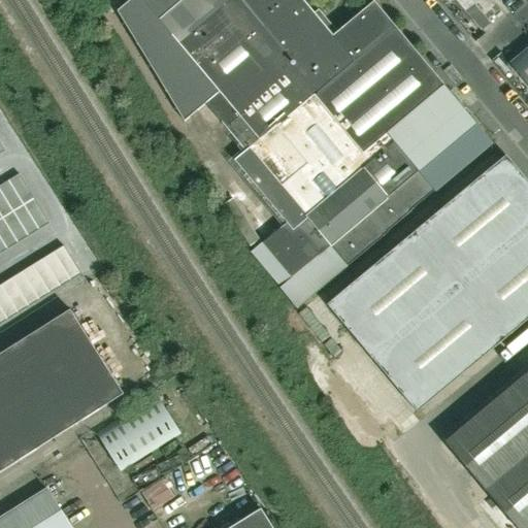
[(288,223),(251,254),(279,288),(296,308),(388,232),(387,231),(434,192),(435,193),(493,144),(374,2),(333,36),(302,0),(129,0),(117,10),(184,121),(205,103),(245,152),(235,160),(288,223)]
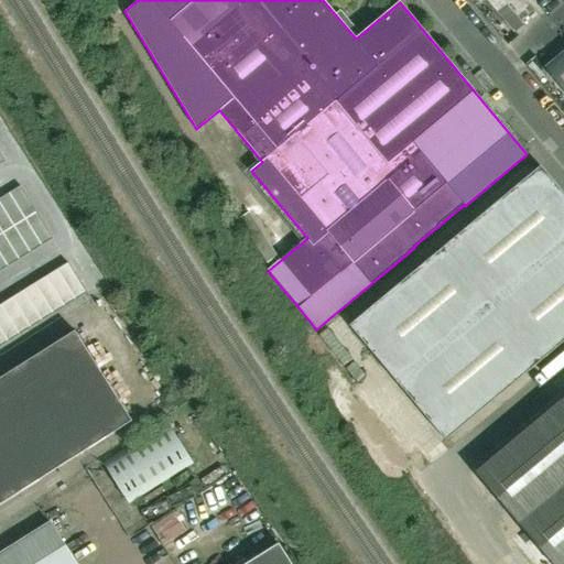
[(494,0),(525,38),(546,20),(529,0),(494,0)]
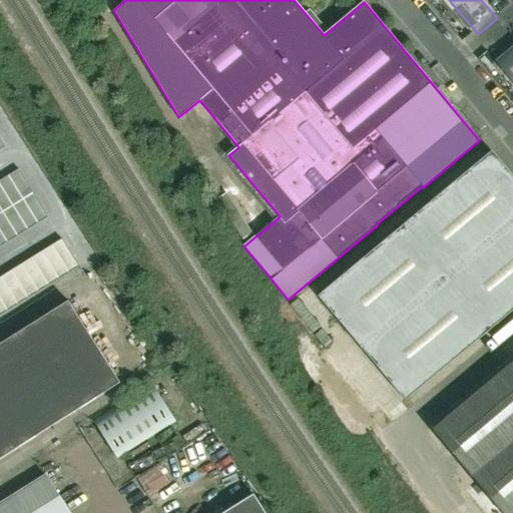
[(512,48),(496,63),(512,83),(512,48)]
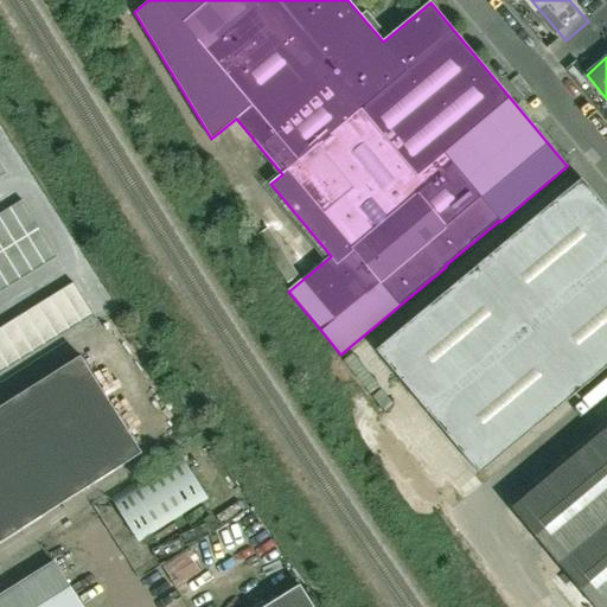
[(606,209),(582,179),(376,351),(479,474),(606,368),(606,209)]
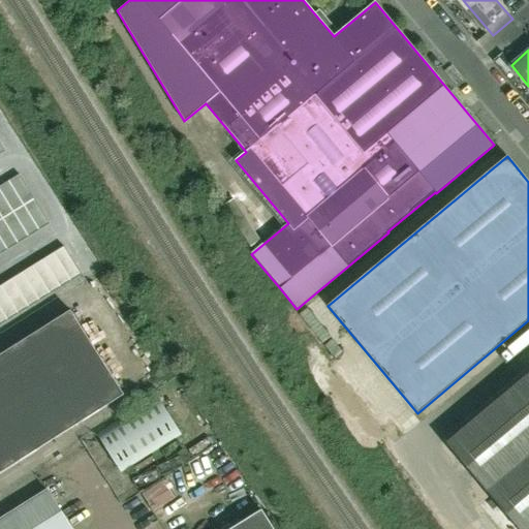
[(20,175),(9,181),(25,206),(35,199),(20,175)]
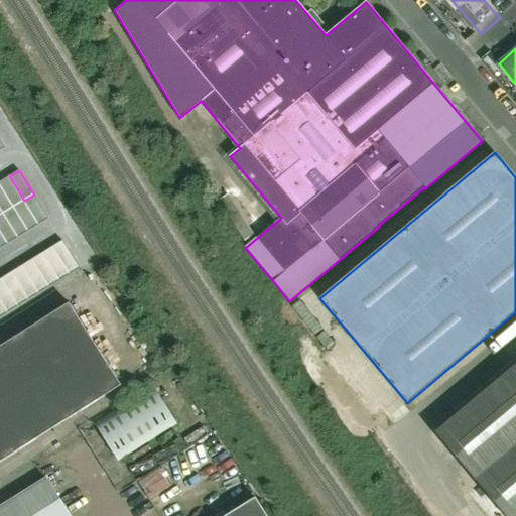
[(0,181),(0,185),(13,208),(24,201),(9,176),(0,181)]
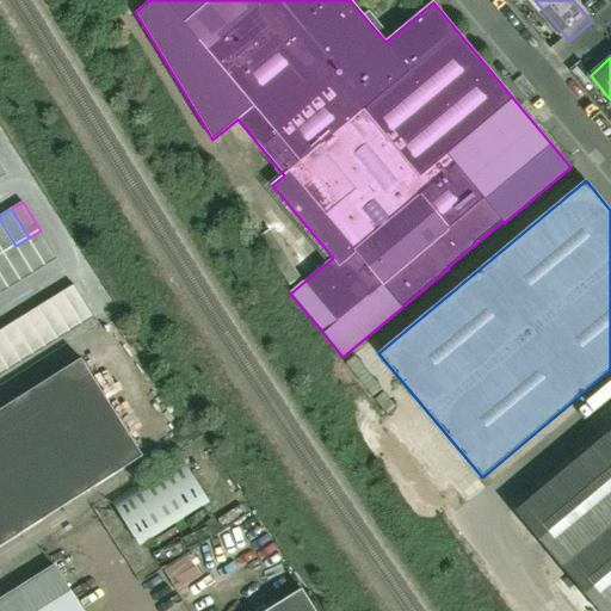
[(0,246),(4,253),(16,246),(0,220),(0,246)]
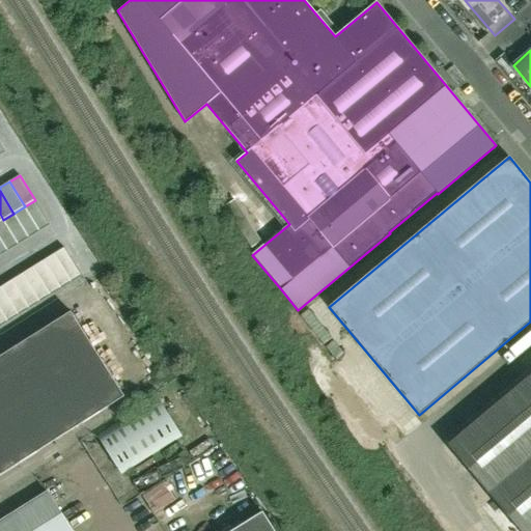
[(51,225),(35,200),(25,206),(39,231),(51,225)]
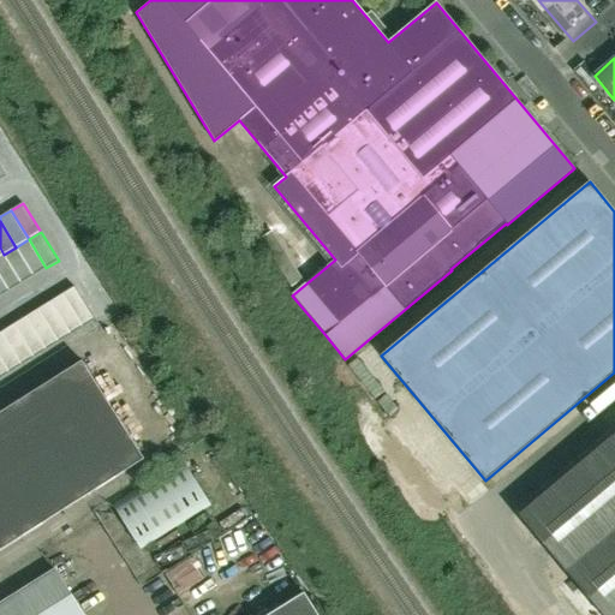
[(46,268),(29,239),(16,248),(34,275),(46,268)]
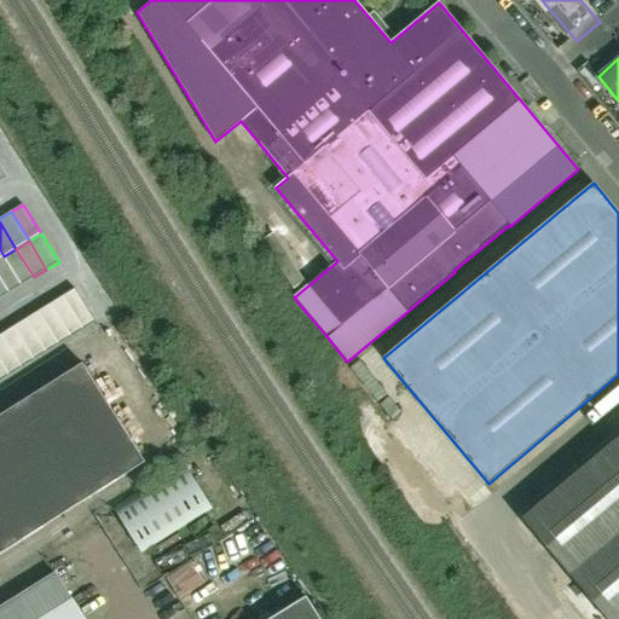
[(22,285),(34,277),(16,249),(4,256),(22,285)]
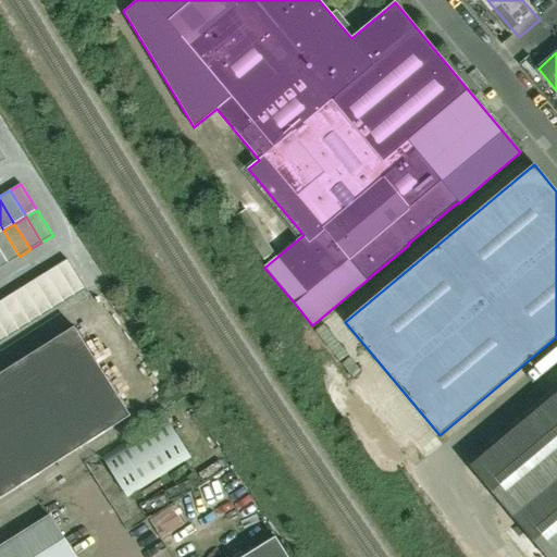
[(20,257),(3,231),(0,232),(0,249),(9,263),(20,257)]
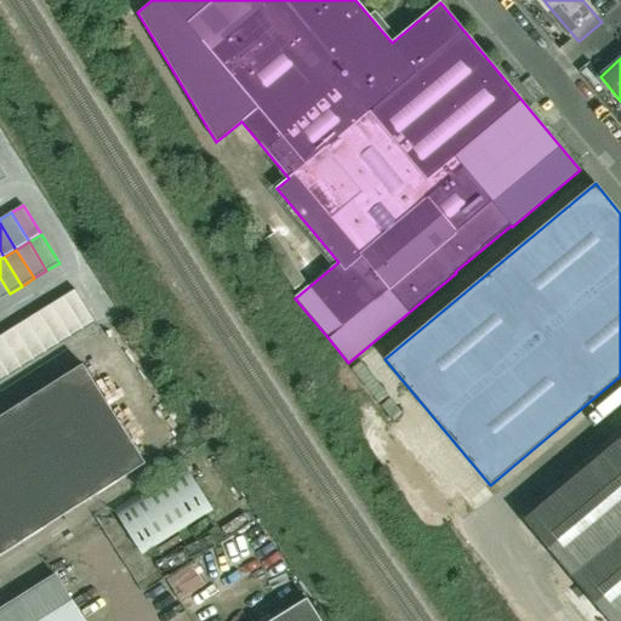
[(63,297),(84,330),(96,323),(75,290),(63,297)]
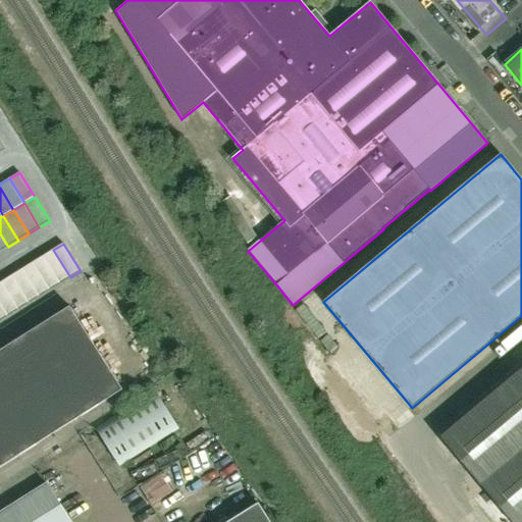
[(53,250),(43,256),(60,284),(70,277),(53,250)]
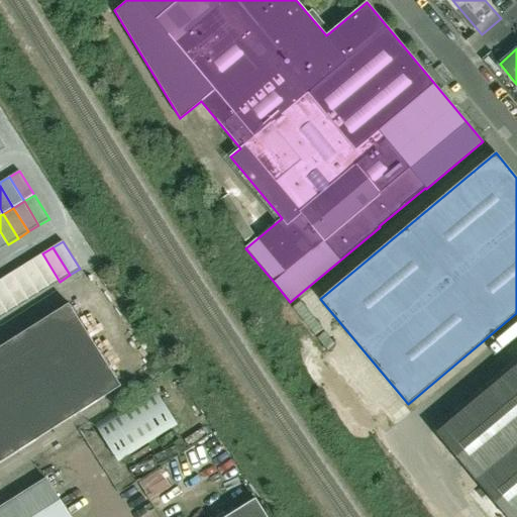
[(48,288),(60,282),(42,253),(32,261),(48,288)]
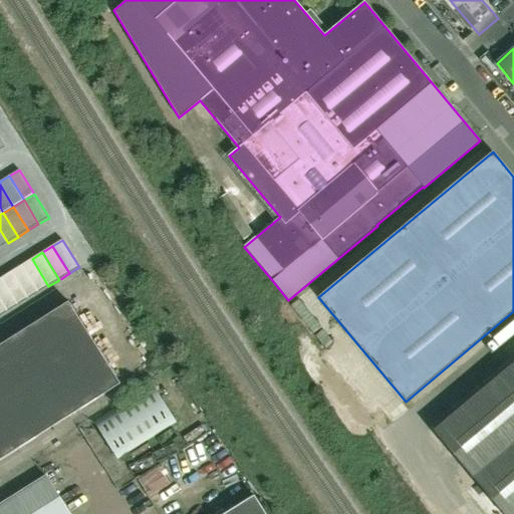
[(48,286),(32,259),(21,265),(38,292),(48,286)]
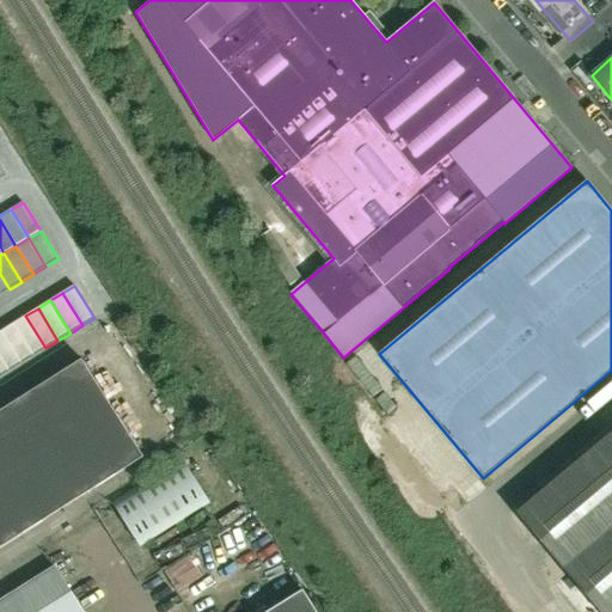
[(13,323),(34,356),(46,348),(25,316),(13,323)]
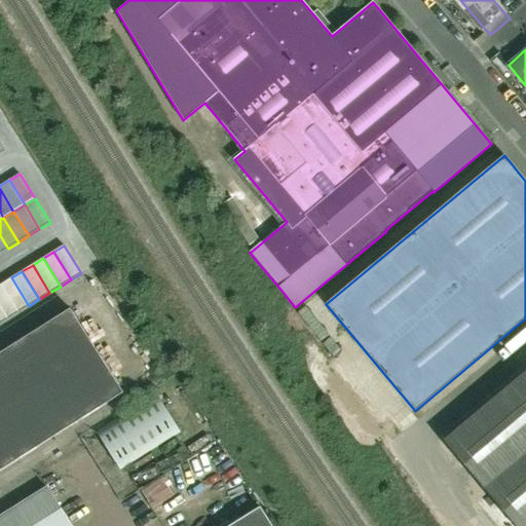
[(11,277),(1,285),(19,312),(29,306),(11,277)]
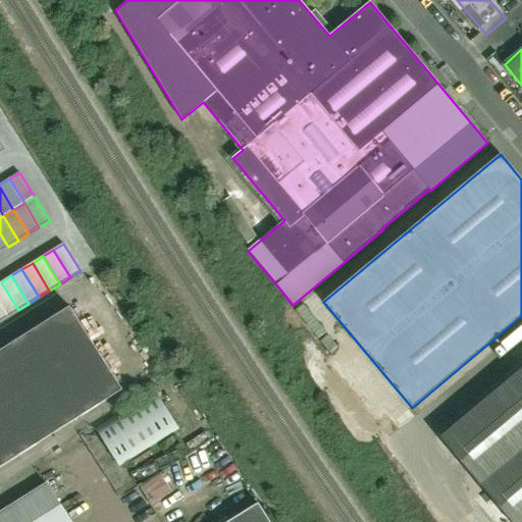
[(0,304),(8,316),(18,310),(1,282),(0,282),(0,304)]
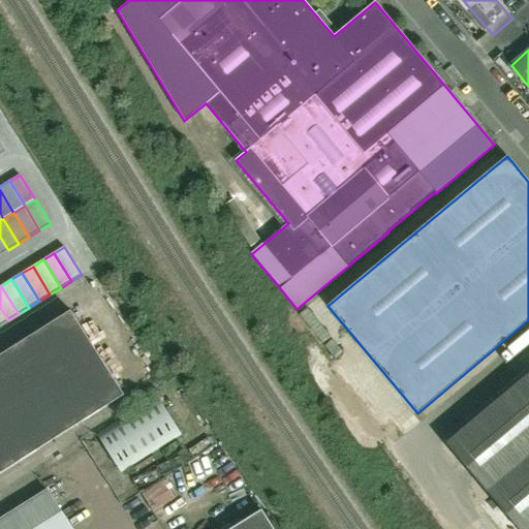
[(0,473),(124,396),(70,311),(0,354),(0,473)]
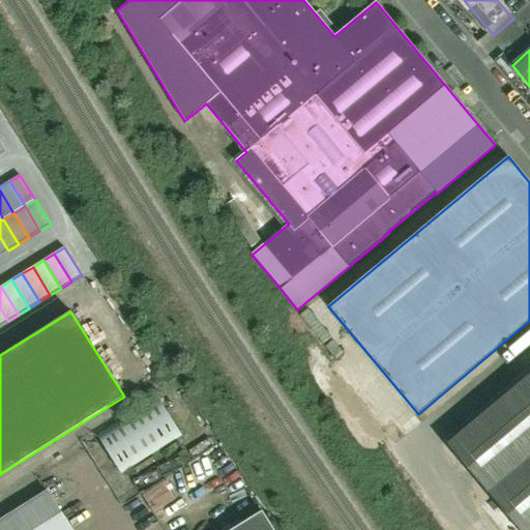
[(529,529),(529,374),(447,444),(491,496),(479,505),(500,529),(529,529)]
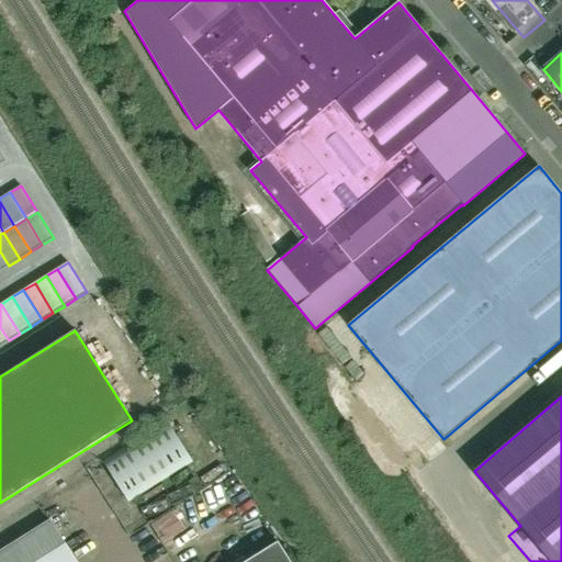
[(128,502),(193,462),(167,420),(102,461),(128,502)]
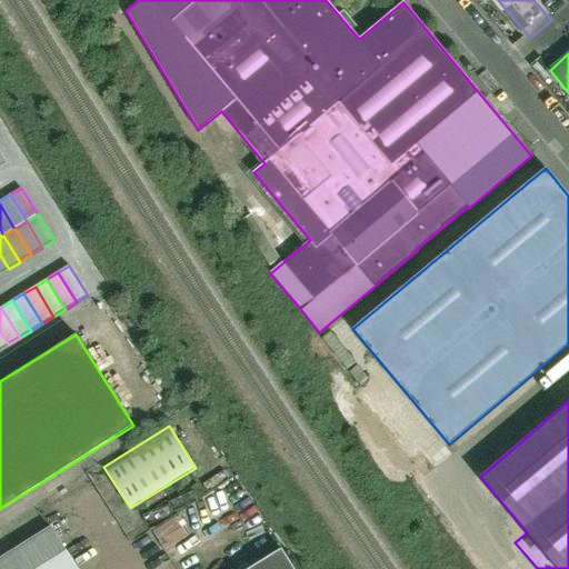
[(171,556),(199,543),(187,518),(160,530),(171,556)]
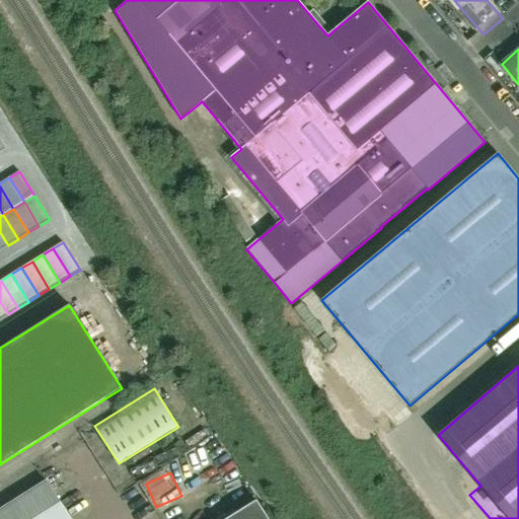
[(70,518),(47,480),(0,509),(0,518),(70,518)]
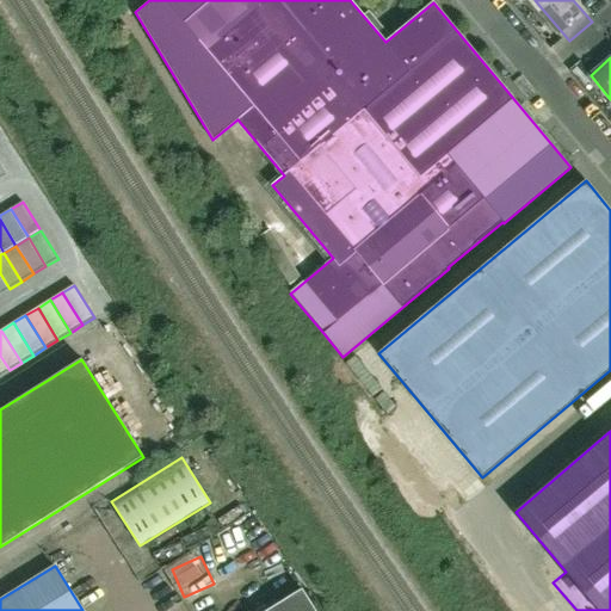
[(315,610),(302,590),(266,610),(315,610)]
